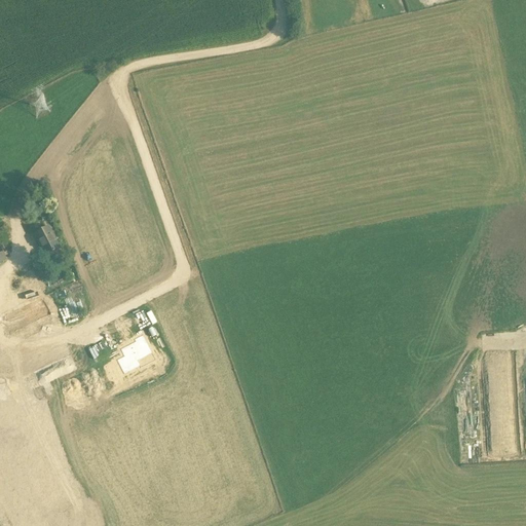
[(48,227),(33,235),(42,253),(44,257),(60,249),(48,227)]
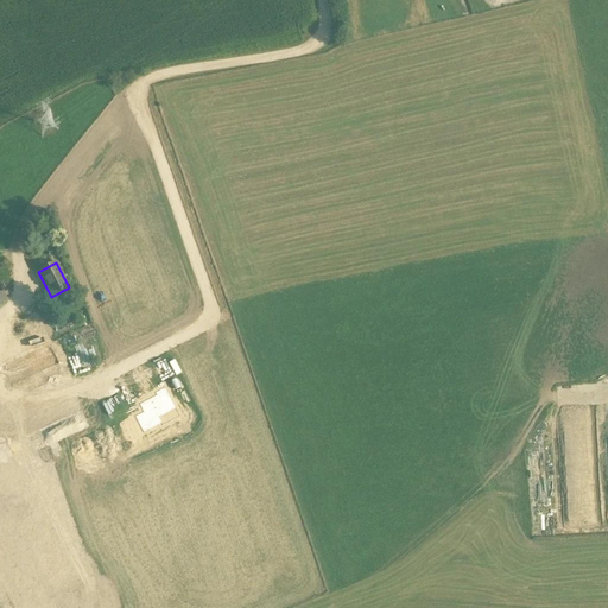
[(61,340),(0,365),(0,369),(7,385),(69,359),(61,340)]
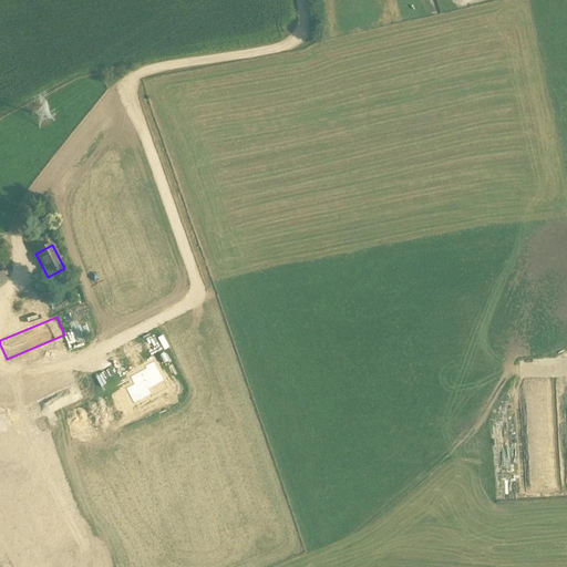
[(134,385),(126,390),(134,405),(151,397),(152,399),(168,390),(164,382),(154,362),(144,368),(146,370),(130,378),(134,385)]
